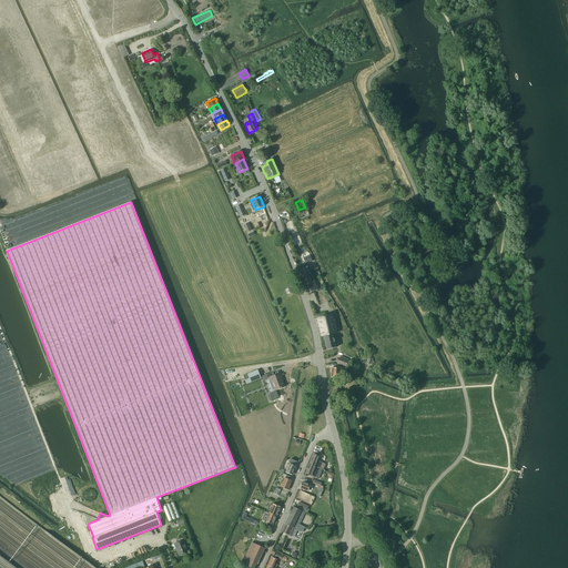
[(308,274),(301,276),(305,286),(307,285),(311,293),(317,291),(317,292),(324,290),(316,269),(307,271),(308,274)]
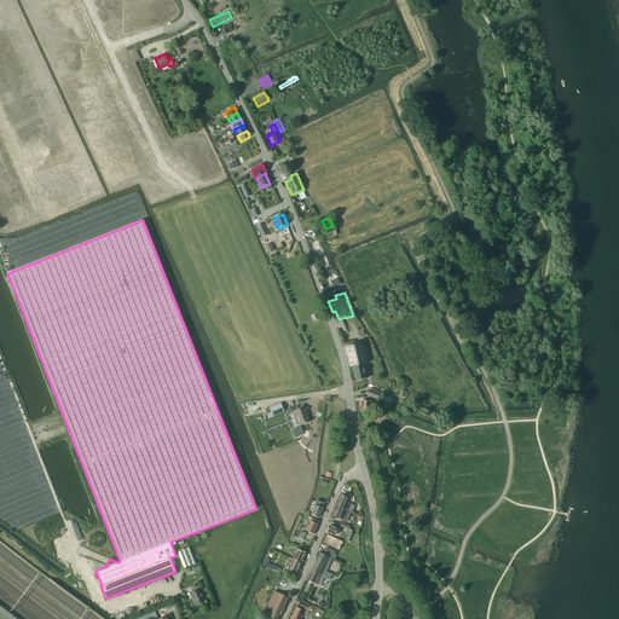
[(363,342),(346,347),(351,366),(352,366),(366,363),(368,363),(363,342)]
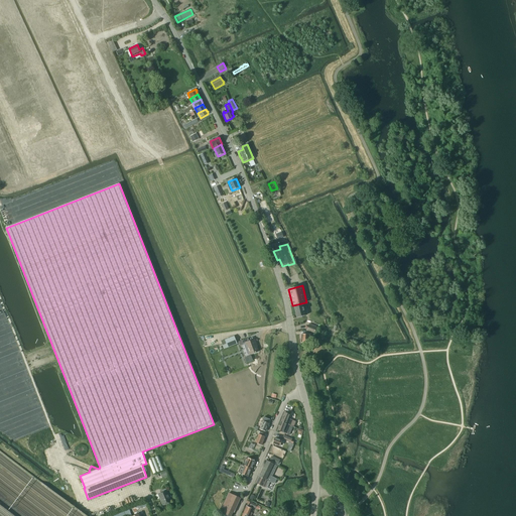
[(305,302),(293,305),(296,317),(306,315),(305,314),(308,313),(305,302)]
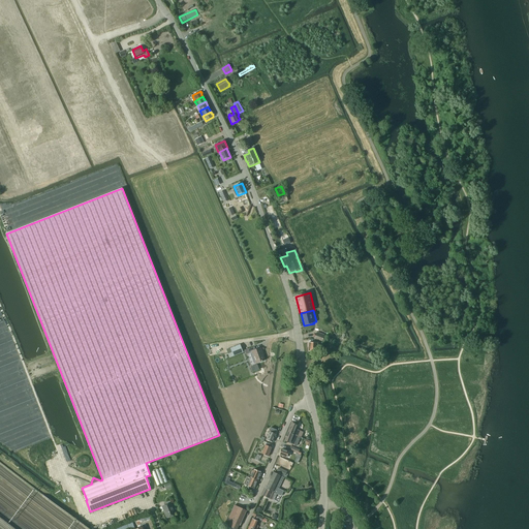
[(316,334),(314,338),(322,341),(324,336),(323,336),(324,335),(317,333),(317,334),(316,334)]
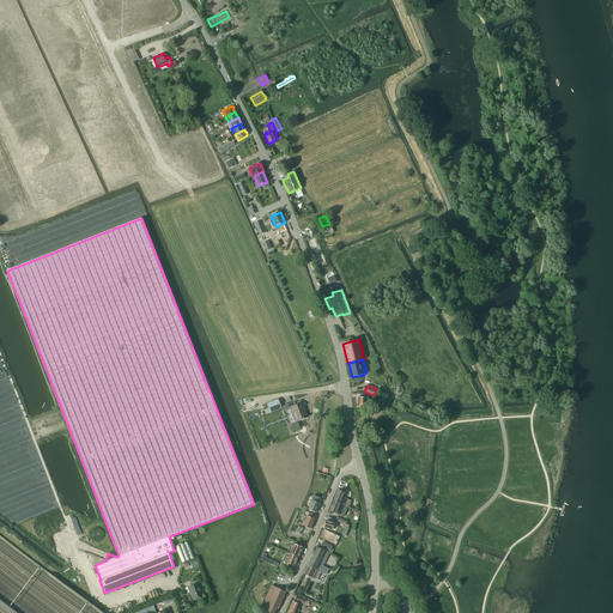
[(368,408),(368,398),(358,398),(358,402),(357,402),(356,406),(358,406),(357,407),(368,408)]
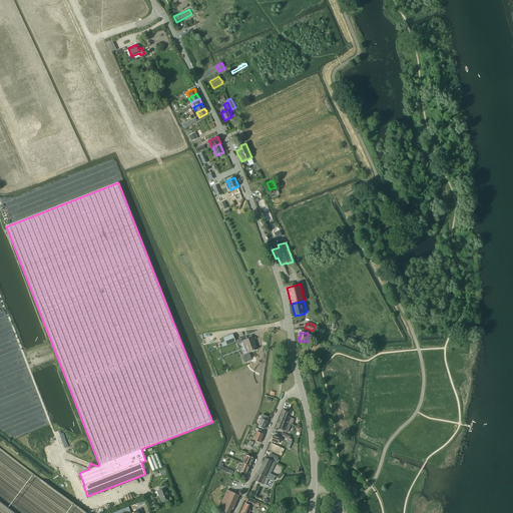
[(232,334),(223,338),(226,346),(235,342),(232,334)]
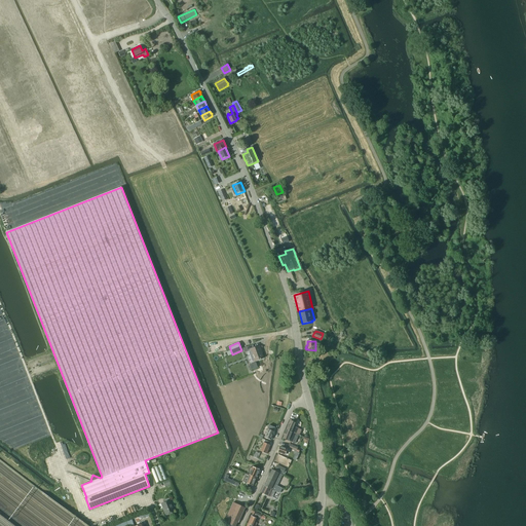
[(254,348),(253,345),(243,348),(245,351),(248,350),(251,349),(255,362),(263,359),(261,351),(261,350),(260,346),(254,348)]
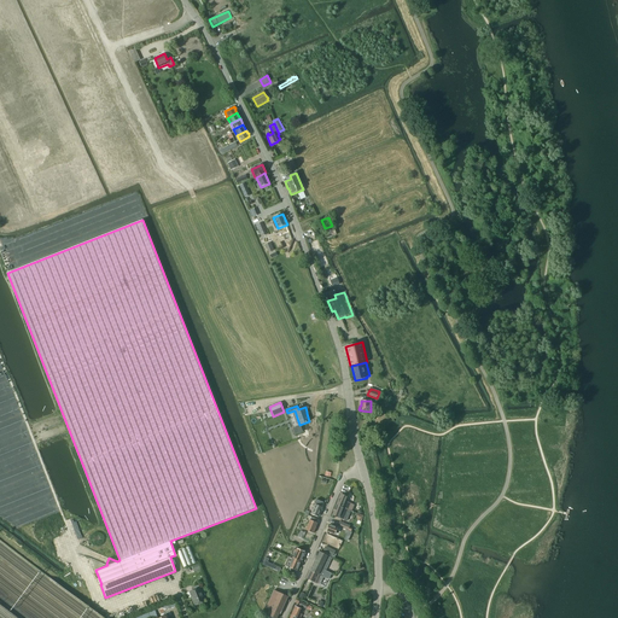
[(337,505),(348,509),(350,503),(345,501),(348,497),(340,494),(337,505)]
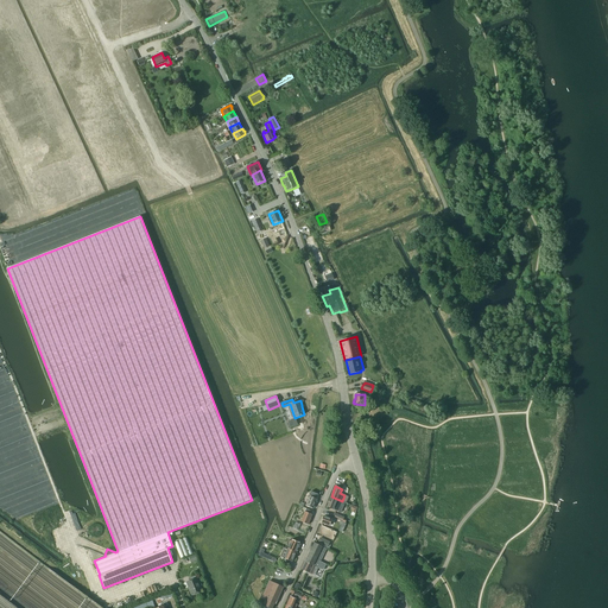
[(310,496),(306,506),(314,508),(317,499),(316,499),(318,494),(311,492),(309,496),(310,496)]
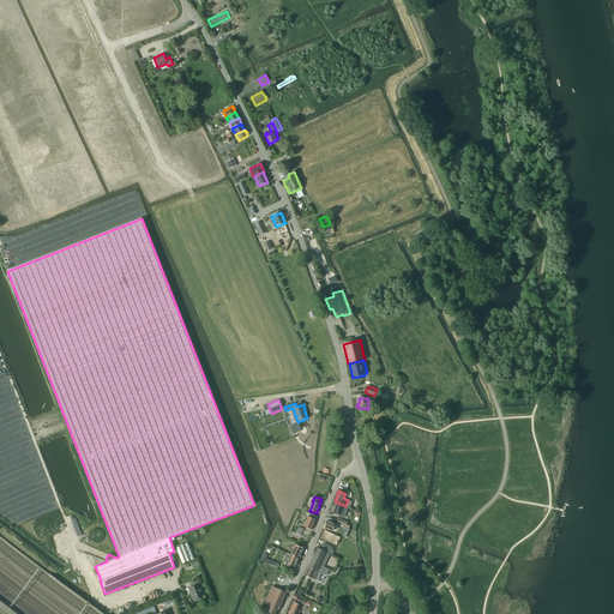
[(344,510),(345,506),(335,501),(330,511),(336,515),(337,513),(338,515),(343,517),(345,511),(344,510)]
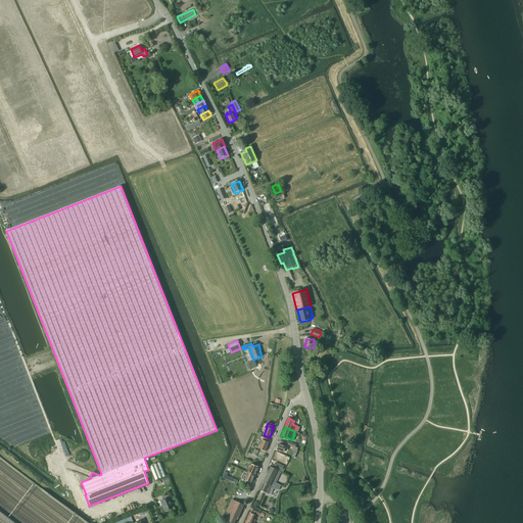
[(265,452),(269,442),(268,442),(269,439),(260,436),(259,438),(263,439),(258,448),(265,452)]
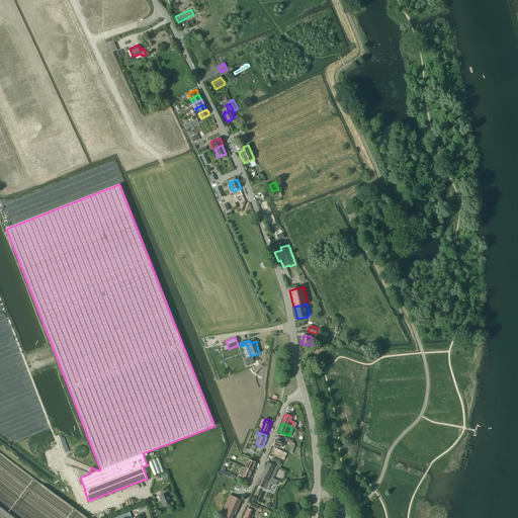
[(245,467),(252,470),(255,462),(249,460),(245,467)]
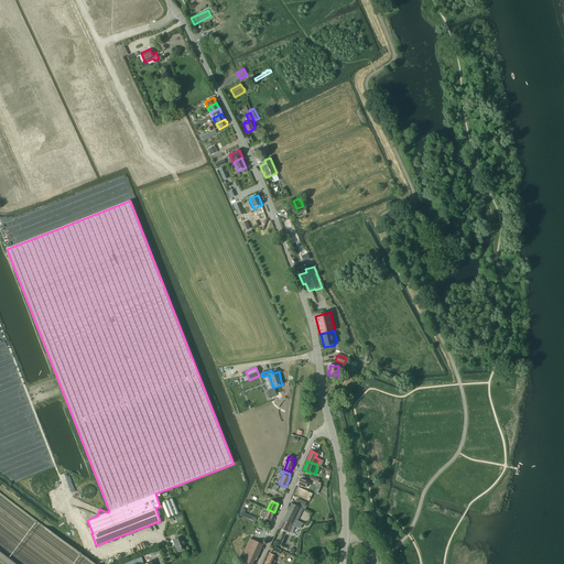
[(297,506),(295,506),(296,503),(292,501),(281,524),(280,528),(291,533),(294,525),(294,527),(296,523),(299,524),(300,522),(297,521),(303,509),(304,509),(305,507),(299,505),(297,506)]
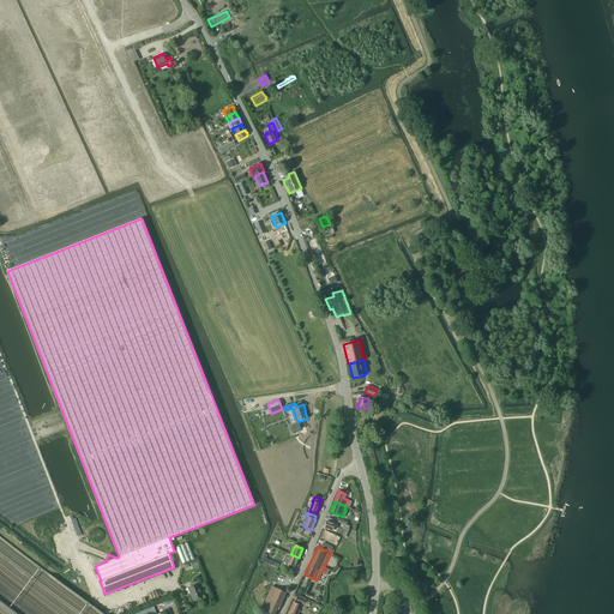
[(295,567),(299,558),(290,554),(287,564),(295,567)]
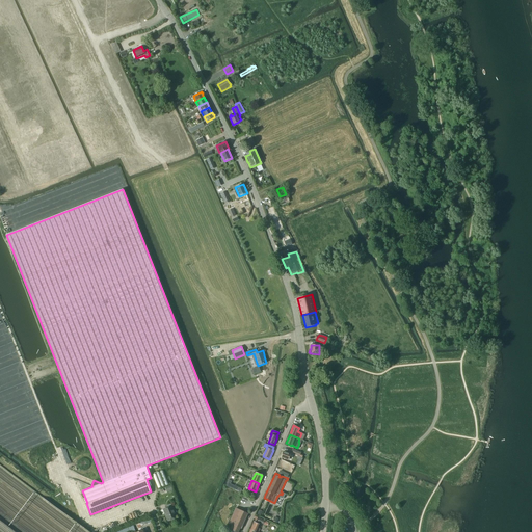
[(171,505),(170,504),(165,506),(166,508),(163,509),(165,513),(166,513),(168,521),(170,520),(170,521),(175,519),(174,519),(177,517),(171,505)]
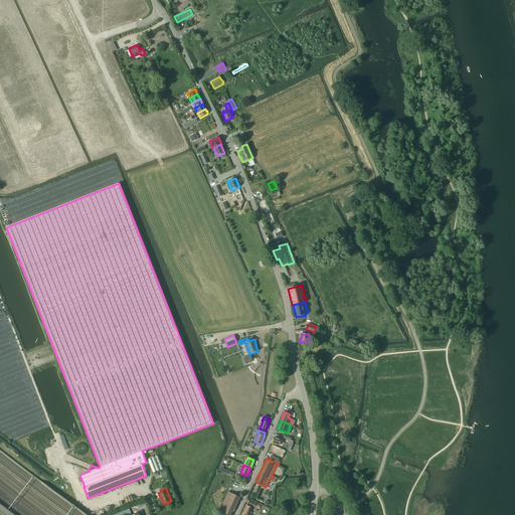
[(228,492),(221,506),(224,508),(222,512),(225,513),(223,514),(230,514),(232,512),(233,512),(239,497),(228,492)]
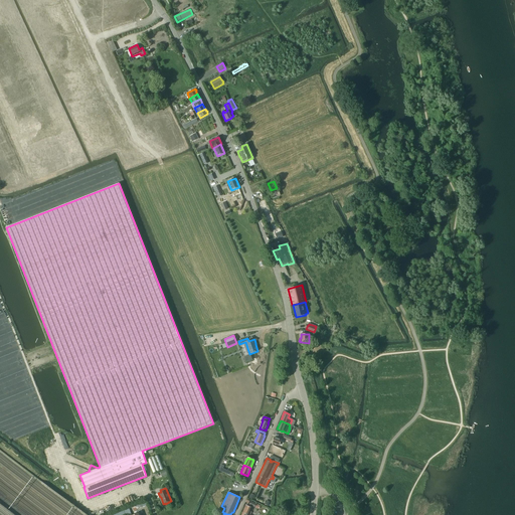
[(145,501),(132,505),(134,511),(137,510),(137,509),(147,506),(145,501)]
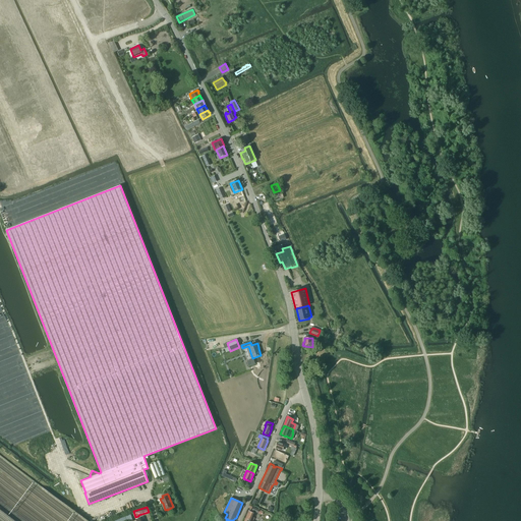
[(245,518),(251,520),(252,520),(254,518),(251,517),(253,513),(248,511),(245,518)]
